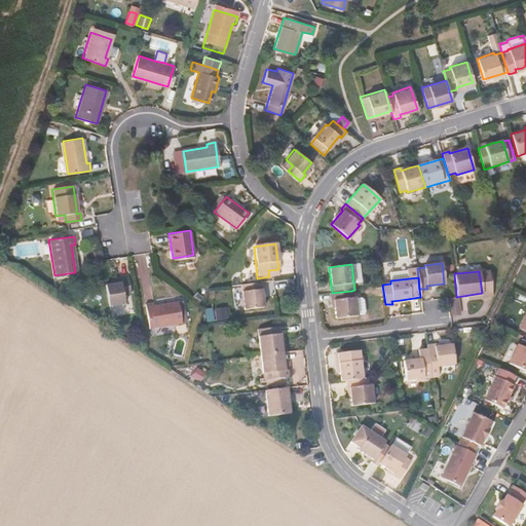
[(129,296),(127,279),(113,283),(113,286),(105,288),(109,308),(124,306),(122,297),(129,296)]
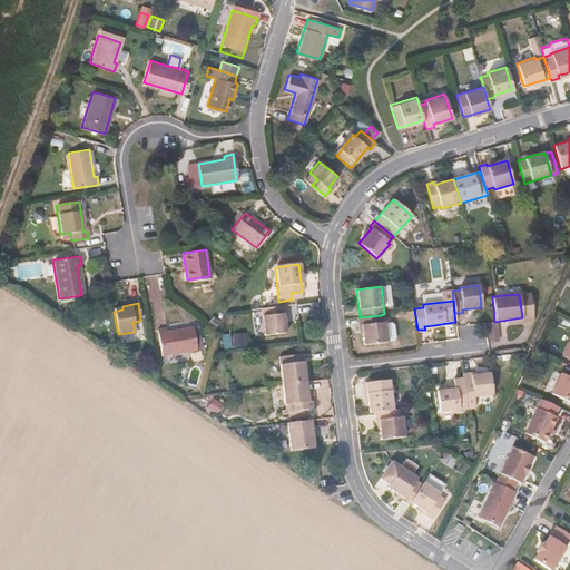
[(285,333),(282,306),(261,308),(263,335),(285,333)]
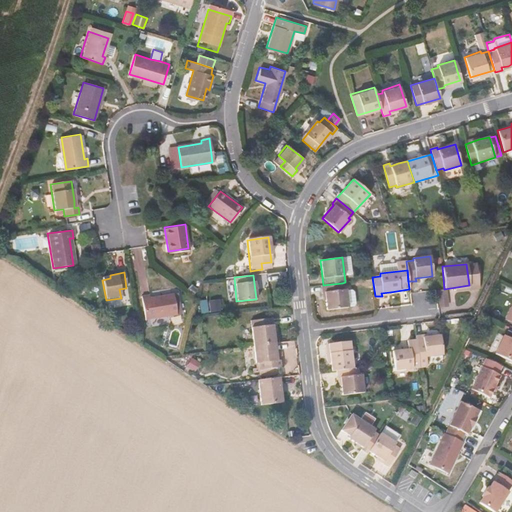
[(348,307),(345,289),(343,289),(342,283),(323,285),(320,285),(321,293),(324,293),(324,300),(325,309),(348,307)]
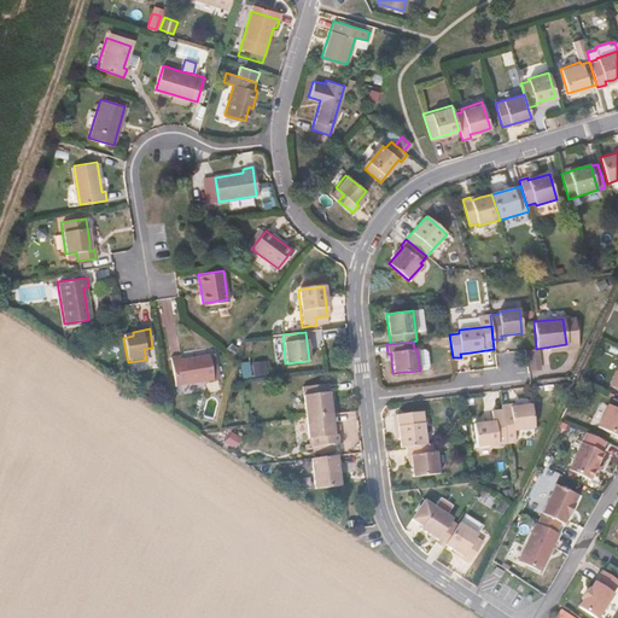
[(213,380),(209,356),(179,360),(179,356),(170,357),(174,385),(213,380)]
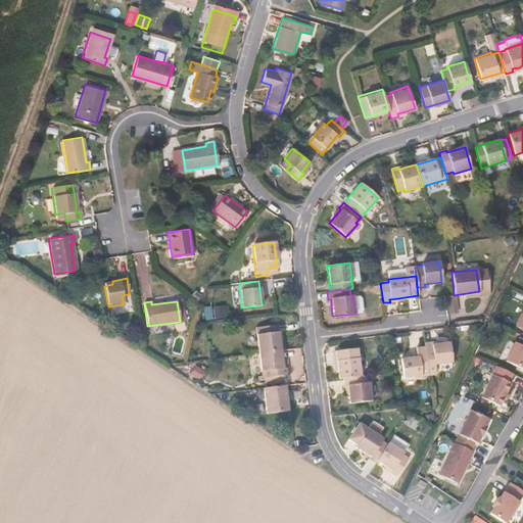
[(204,307),(205,320),(227,317),(225,304),(204,307)]
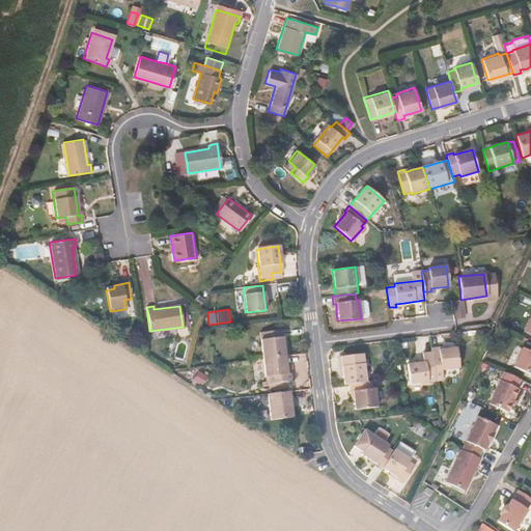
[(284,356),(281,331),(261,333),(264,358),(284,356)]
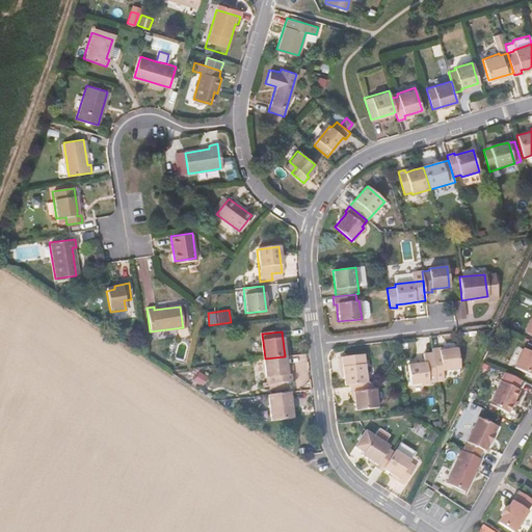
[(531,345),(529,350),(523,348),(513,366),(531,374),(531,345)]
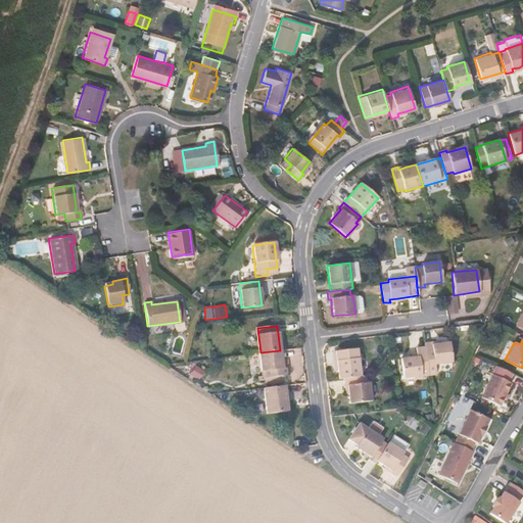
[(452,362),(449,343),(439,343),(431,344),(431,342),(424,342),(425,355),(427,375),(435,374),(434,364),(452,362)]
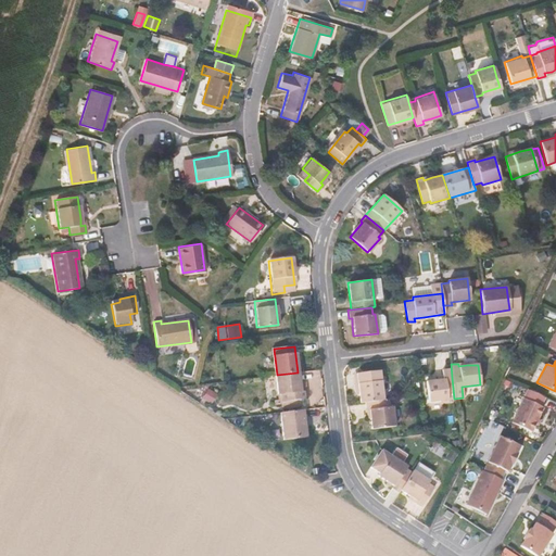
[(304,400),(303,391),(300,392),(299,384),(298,373),(277,375),(279,393),(282,393),(282,402),(287,402),(287,407),(300,406),(300,400),(304,400)]
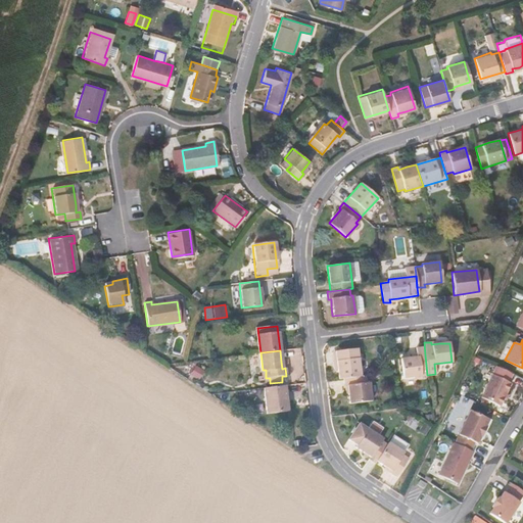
[(361,376),(358,350),(335,353),(337,372),(338,379),(343,378),(361,376)]
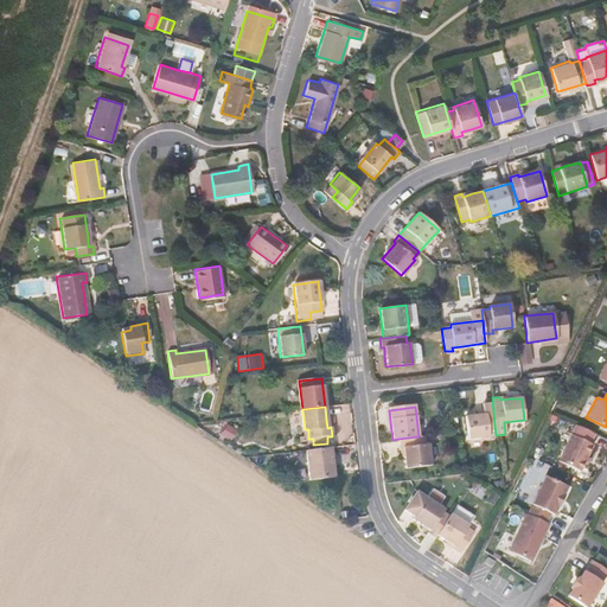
[(496,435),(493,413),(465,416),(467,439),(496,435)]
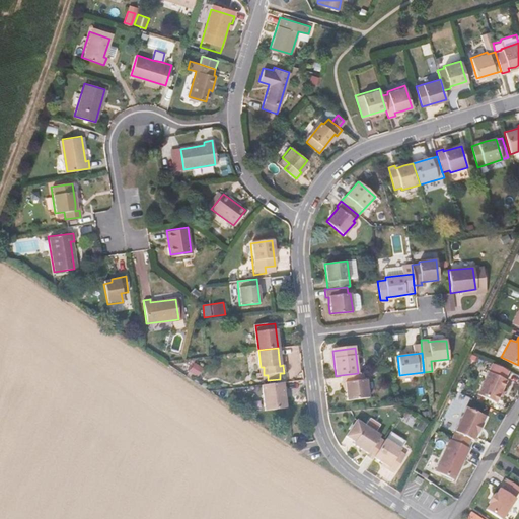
[(500,390),(507,376),(504,375),(506,370),(490,363),(475,393),(494,402),(498,394),(500,390)]
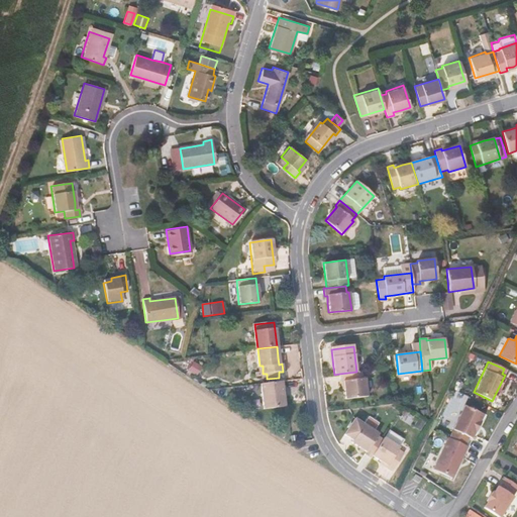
[(367,396),(365,378),(362,378),(362,371),(356,372),(339,374),(339,382),(342,382),(343,389),(344,399),(367,396)]
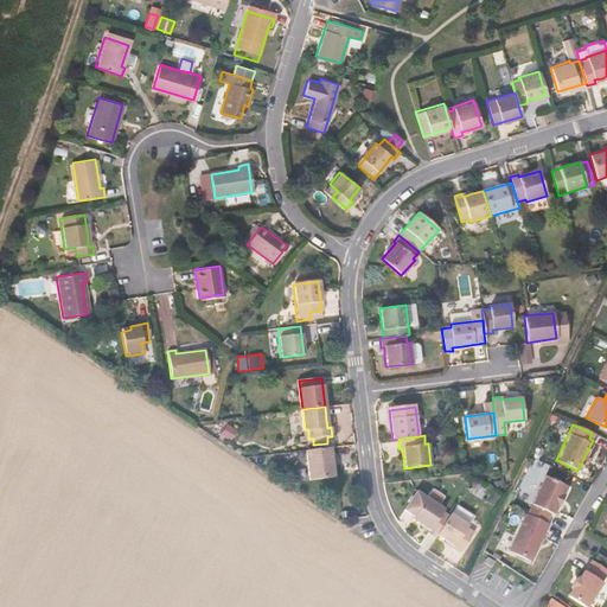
[(333,478),(330,448),(304,452),(307,480),(333,478)]
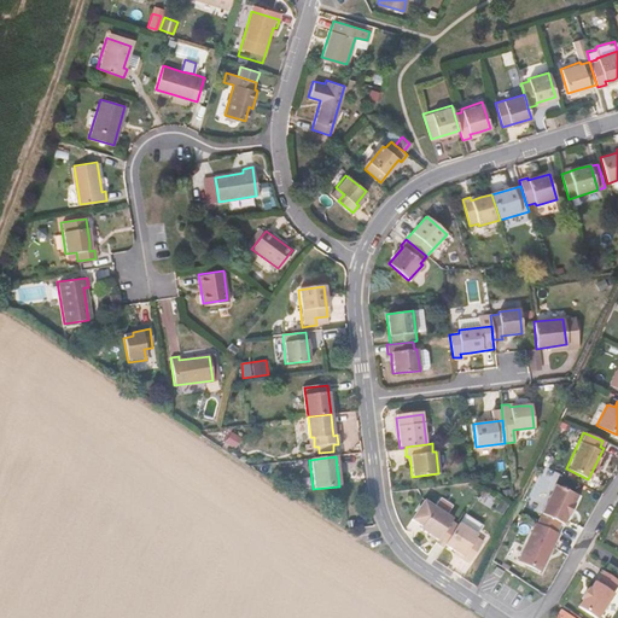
[(567,517),(573,505),(572,503),(576,496),(552,485),(535,523),(554,532),(559,523),(563,524),(566,517),(567,517)]
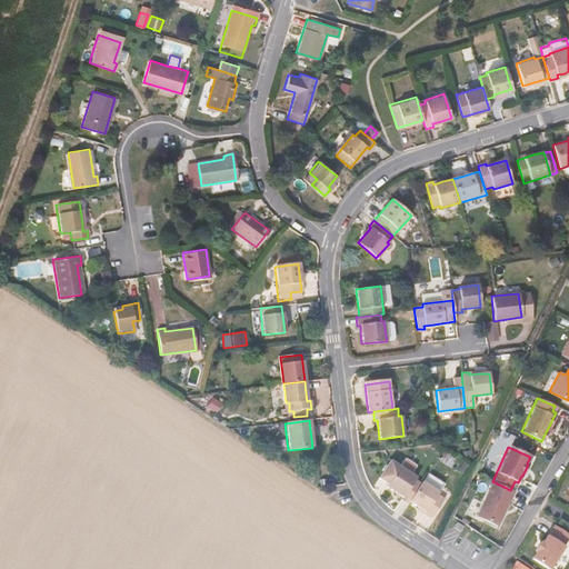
[(407,505),(421,482),(415,477),(416,475),(400,463),(386,486),(401,497),(400,499),(407,505)]
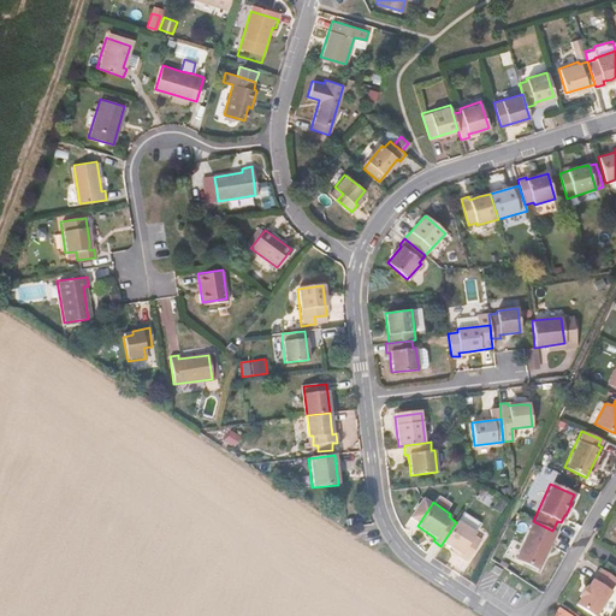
[(467,560),(481,538),(474,533),(477,529),(458,519),(456,522),(440,546),(450,552),(452,549),(461,555),(467,560)]
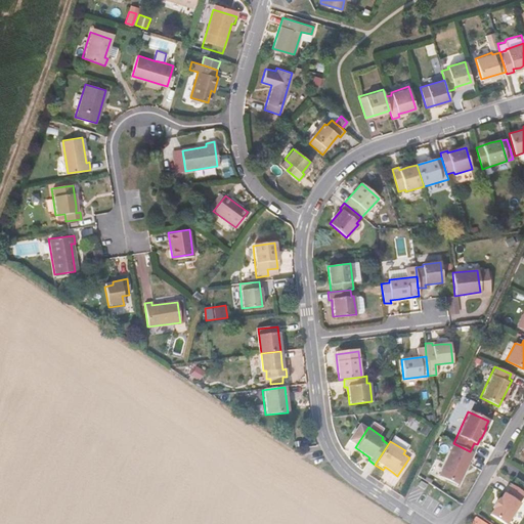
[(453,483),(470,451),(453,443),(450,442),(434,474),(453,483)]
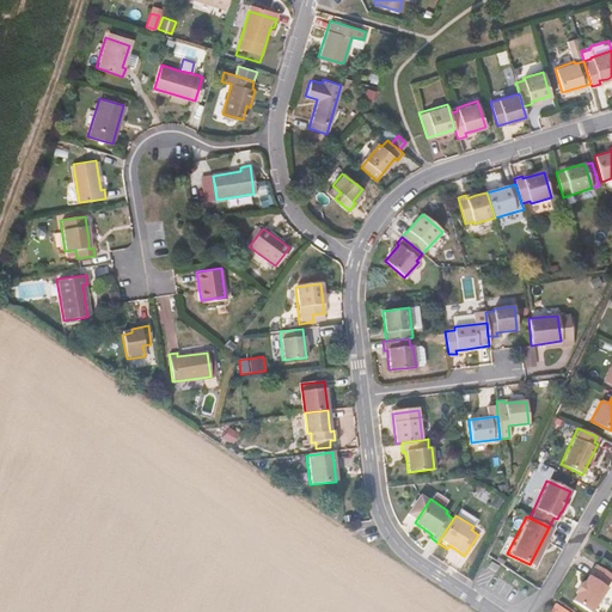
[(494,571),(496,567),(490,562),(487,568),(494,571)]
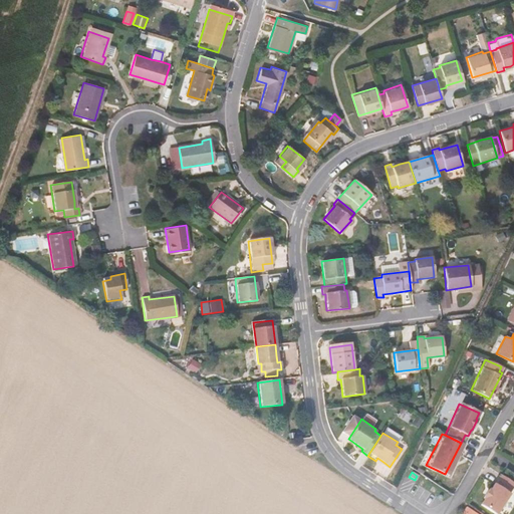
[(505,502),(510,494),(509,493),(513,484),(513,482),(501,475),(495,485),(494,484),(490,490),(488,489),(482,499),(484,500),(480,506),(494,513),(497,513),(502,507),(505,502)]
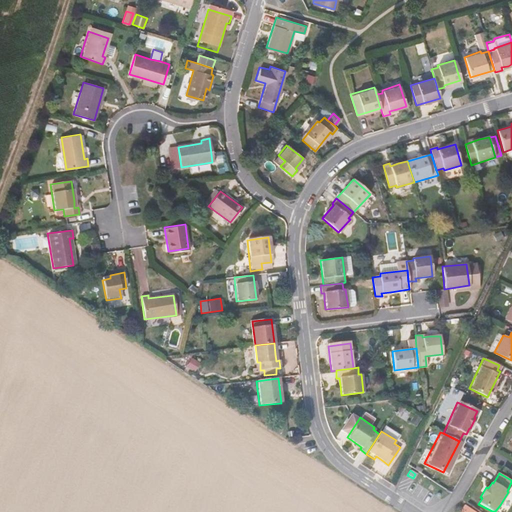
All buildings are outlined.
